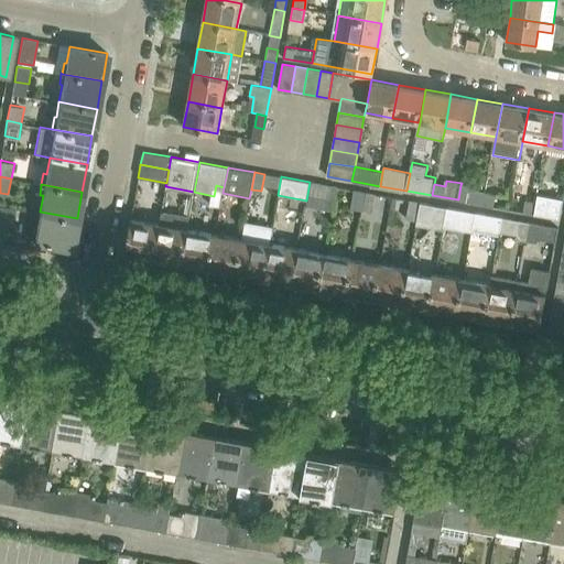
[(323,184),(318,208),(333,210),(337,187),(325,185),(323,184)]
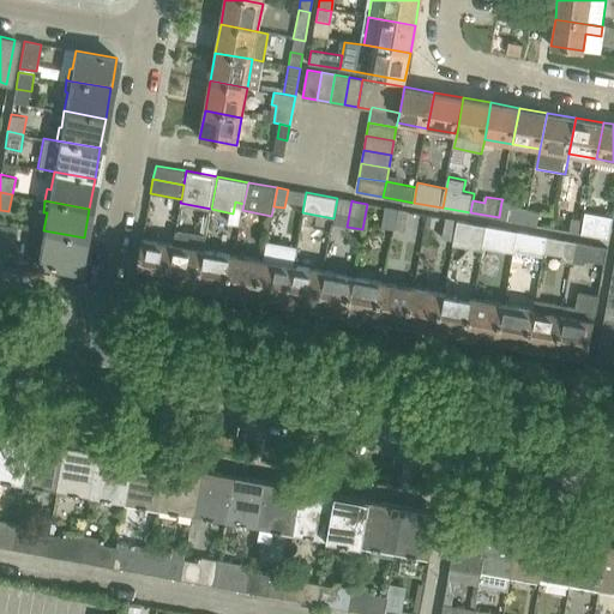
[(499,217),(527,222),(529,210),(517,208),(517,205),(501,202),(499,217)]
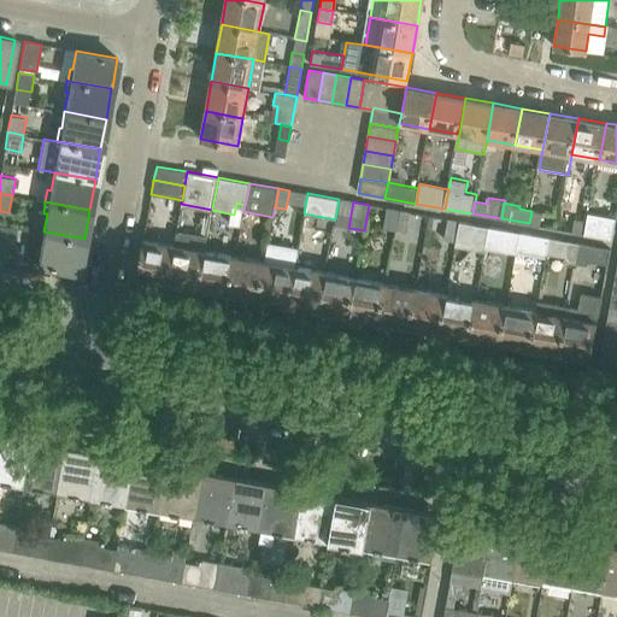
[(399,210),(387,207),(383,227),(395,229),(399,210)]
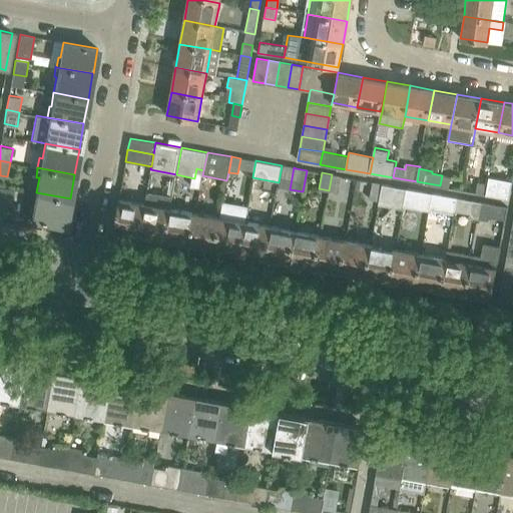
[(332,174),(329,190),(338,191),(341,176),(332,174)]
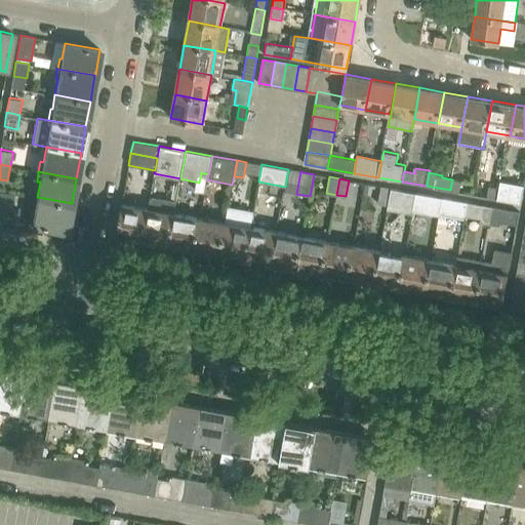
[(461,180),(452,179),(450,190),(459,192),(461,180)]
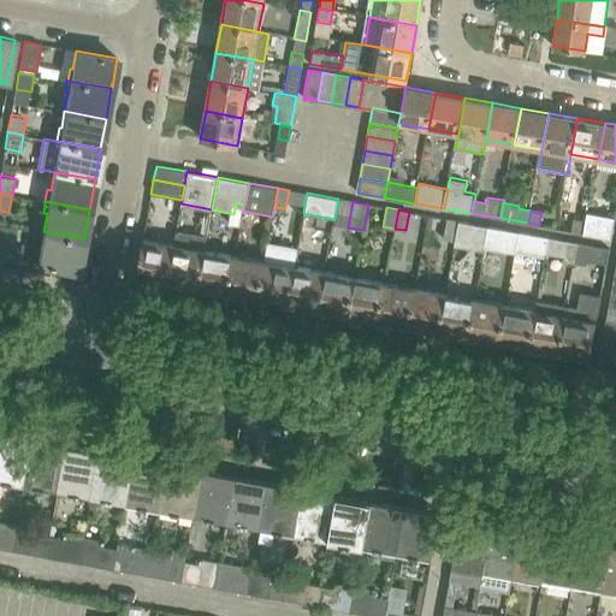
[(611,238),(615,219),(588,214),(586,223),(585,234),(611,238)]
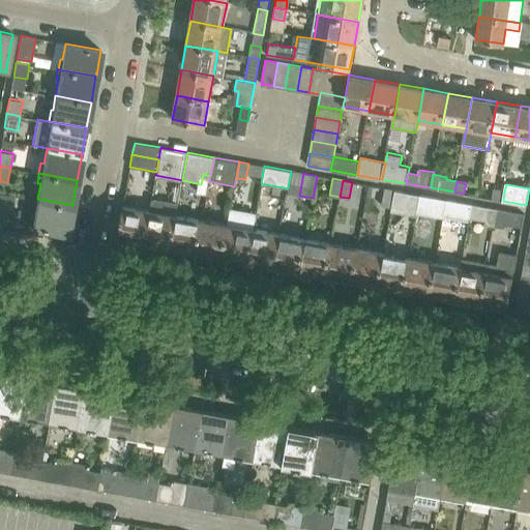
[(391,206),(394,189),(384,188),(382,204),(391,206)]
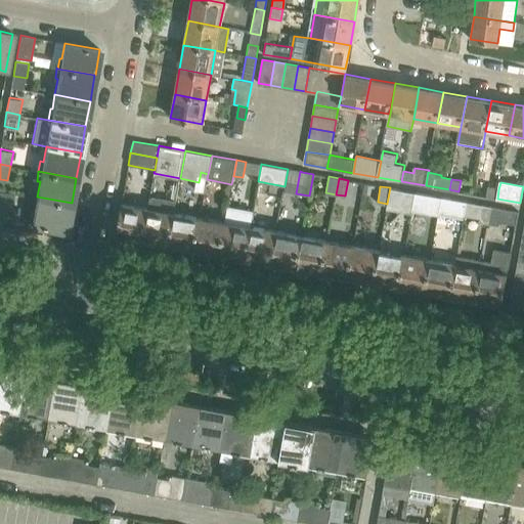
[(387,204),(386,211),(411,216),(416,192),(390,187),(387,204)]
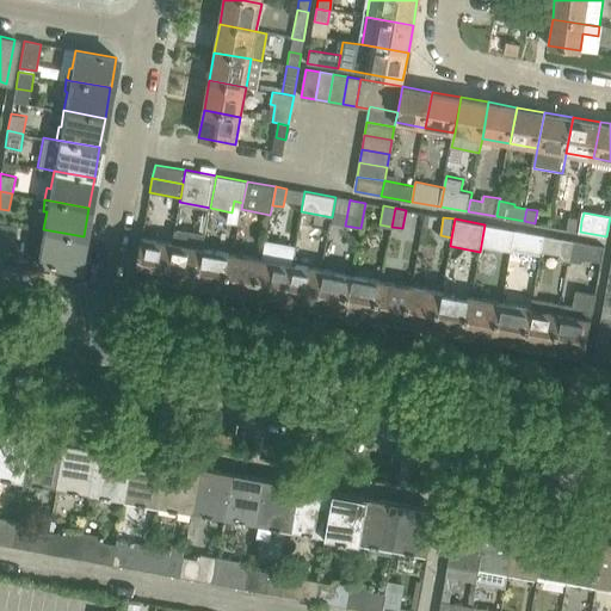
[(567,229),(580,232),(581,221),(569,218),(567,229)]
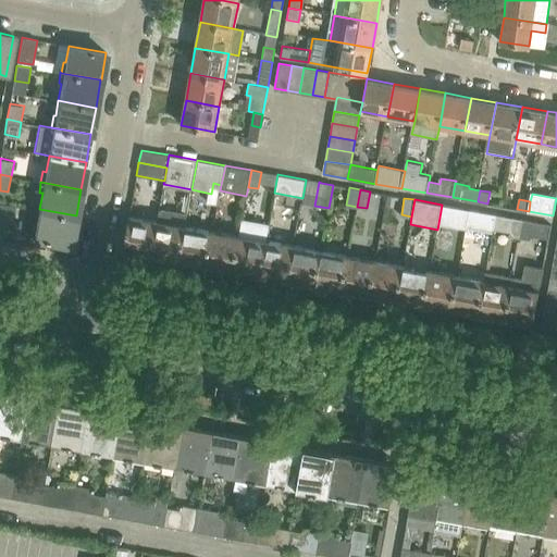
[(3,205),(0,224),(0,232),(9,234),(13,212),(14,206),(3,205)]
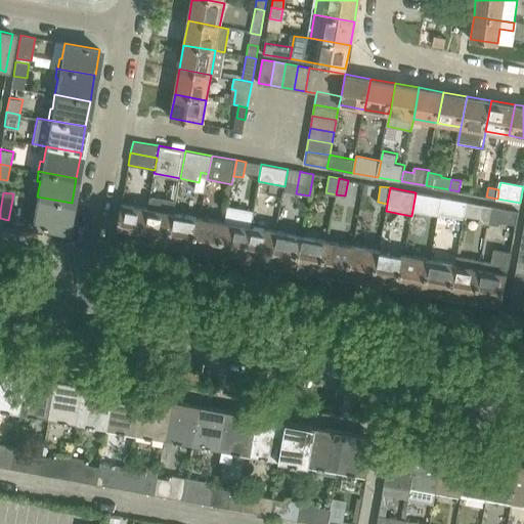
[(438,213),(441,198),(432,195),(429,211),(438,213)]
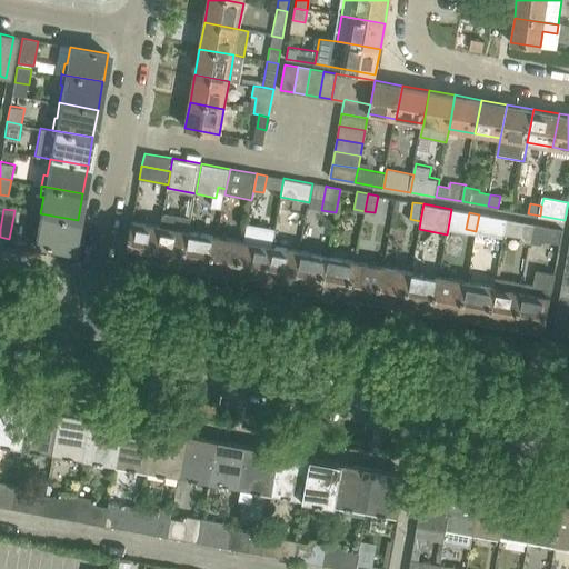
[(72,251),(78,220),(40,213),(38,229),(35,229),(31,243),(40,245),(39,248),(42,249),(42,246),(72,251)]
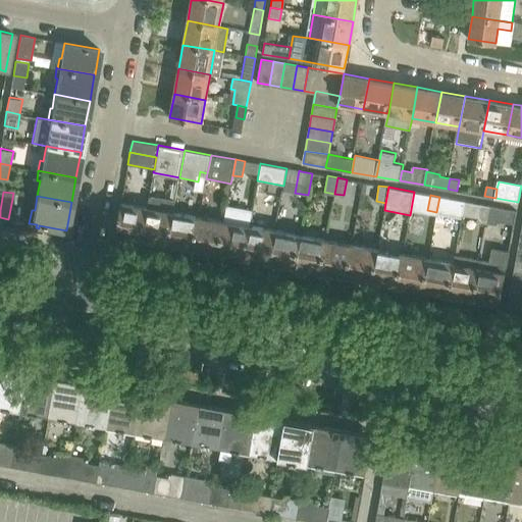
[(450,198),(439,197),(436,212),(447,214),(450,198)]
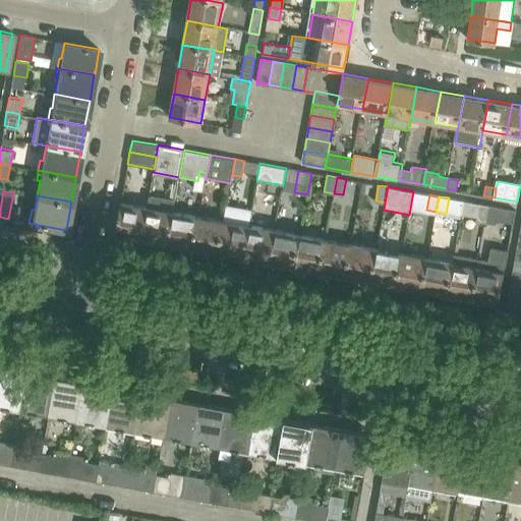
[(148,207),(141,238),(167,243),(173,212),(174,204),(149,198),(148,207)]
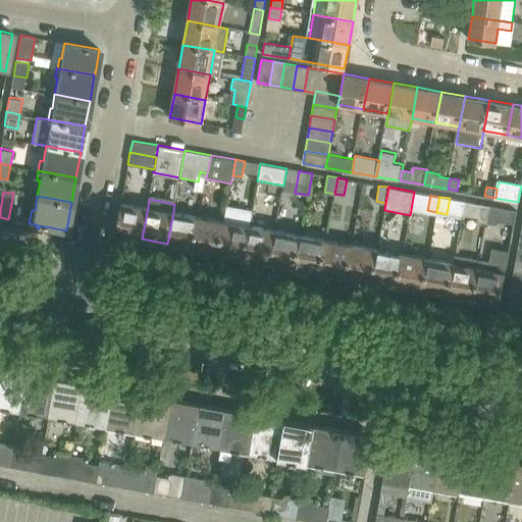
[(477,222),(486,224),(490,206),(465,201),(462,215),(477,218),(477,222)]
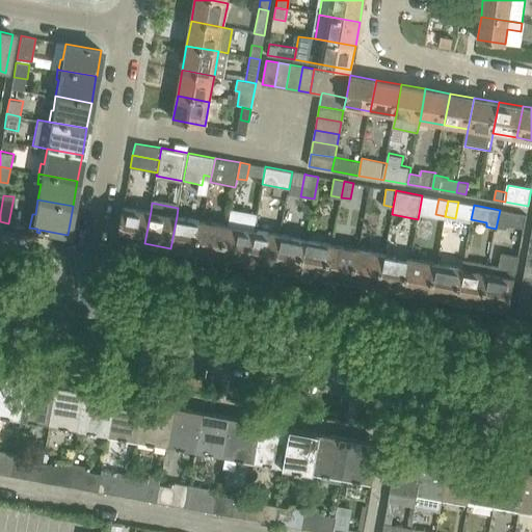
[(144,243),(151,211),(132,208),(124,206),(117,239),(144,243)]
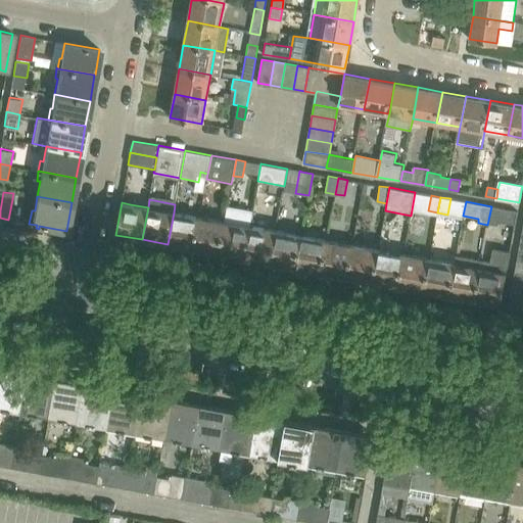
[(517,210),(491,206),(487,225),(500,227),(501,223),(515,225),(517,210)]
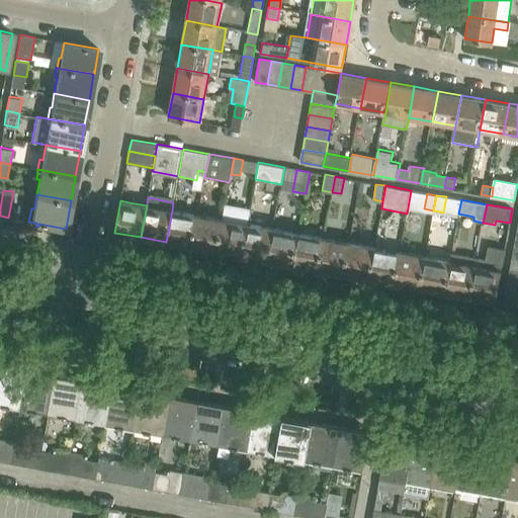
[(223,220),(217,251),(242,256),(248,224),(250,211),(225,207),(223,220)]
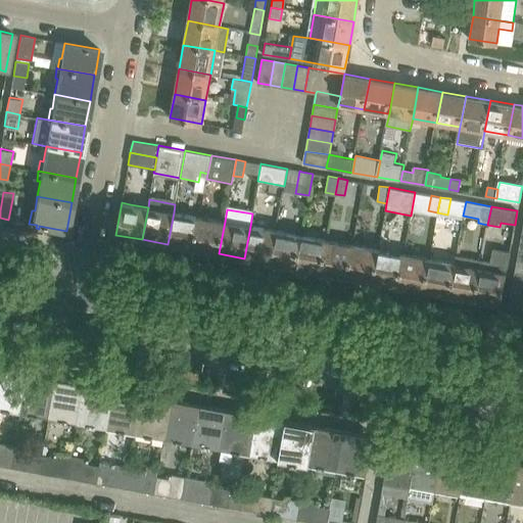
[(193,248),(199,217),(174,212),(168,244),(193,248)]
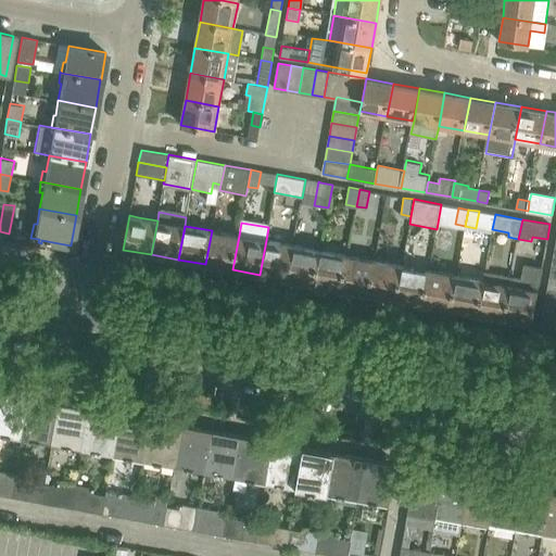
[(232,269),(239,236),(212,230),(205,264),(232,269)]
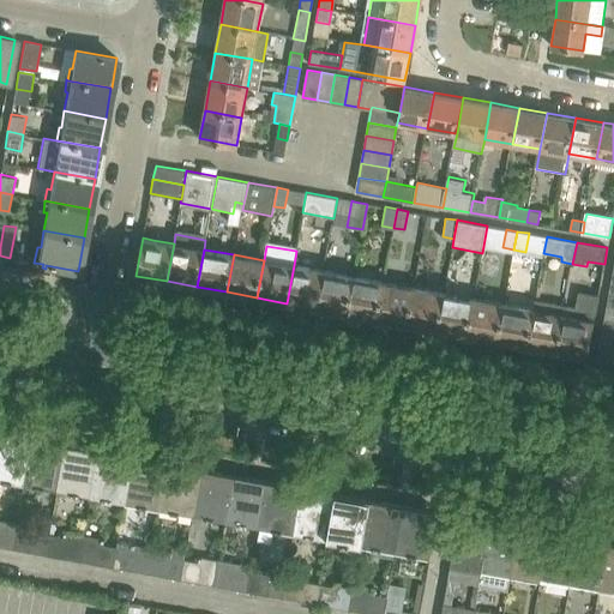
[(317,308),(324,271),(294,265),(287,304),(317,308)]
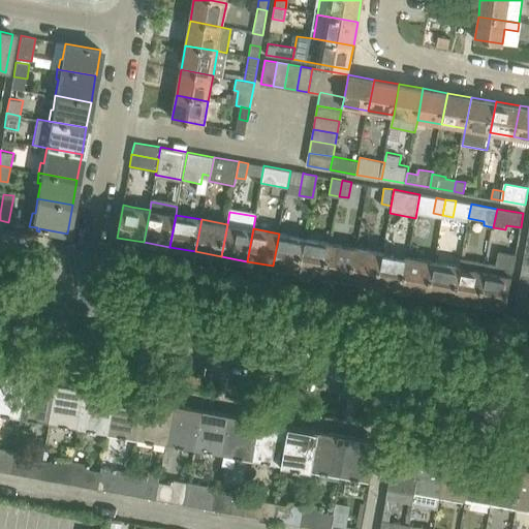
[(299,271),(305,239),(279,234),(273,266),(299,271)]
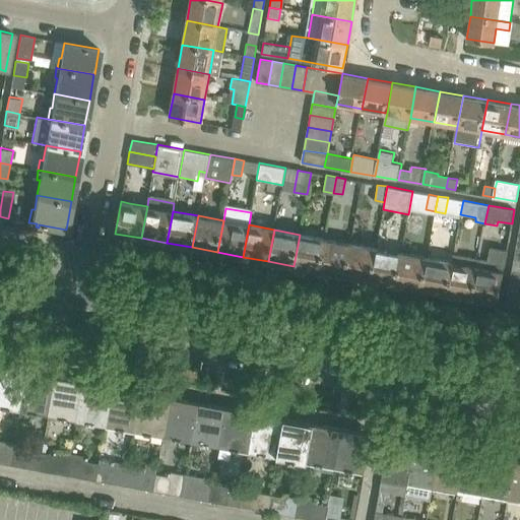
[(319,270),(325,239),(300,235),(294,266),(295,266),(295,270),(296,272),(305,274),(307,272),(308,268),(319,270)]
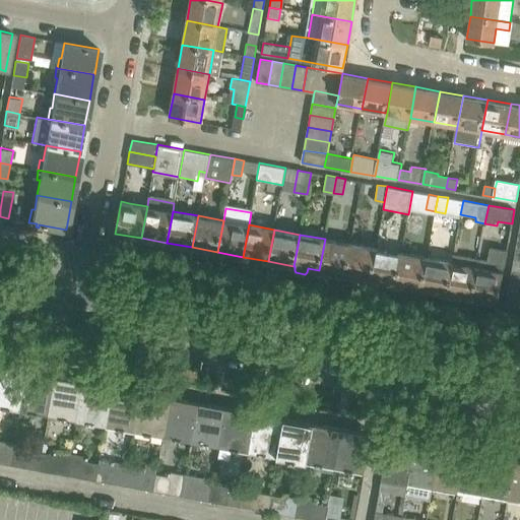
[(343,275),(349,244),(325,239),(319,270),(343,275)]
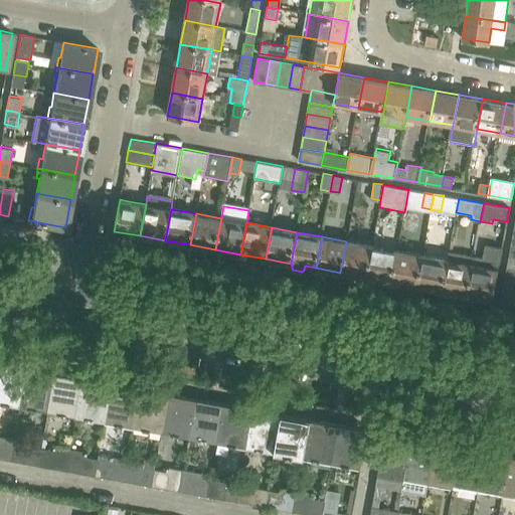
[(366,277),(372,245),(346,241),(340,273),(366,277)]
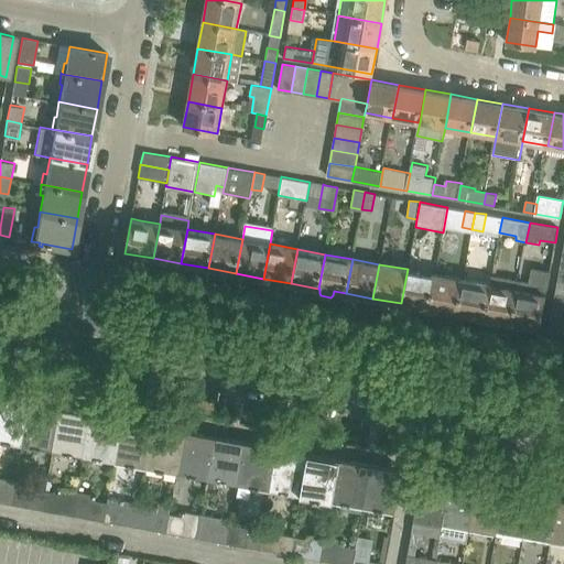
[(519,281),(511,324),(539,328),(550,271),(531,268),(529,283),(519,281)]
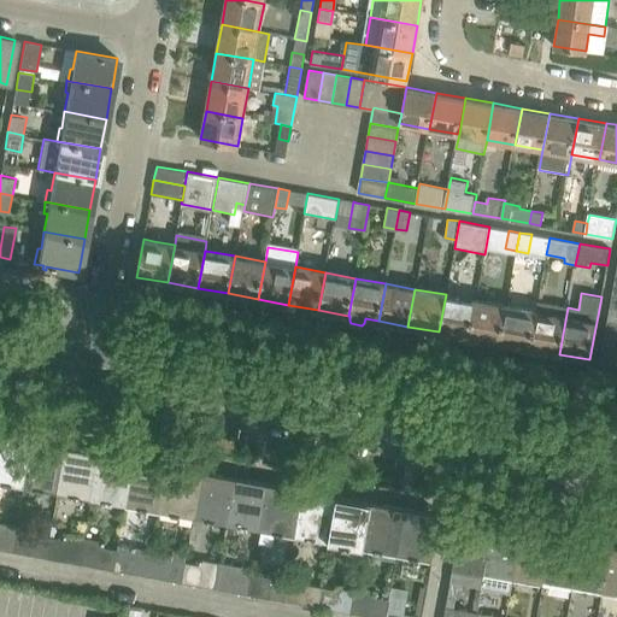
[(469,338),(476,300),(446,294),(439,331),(469,338)]
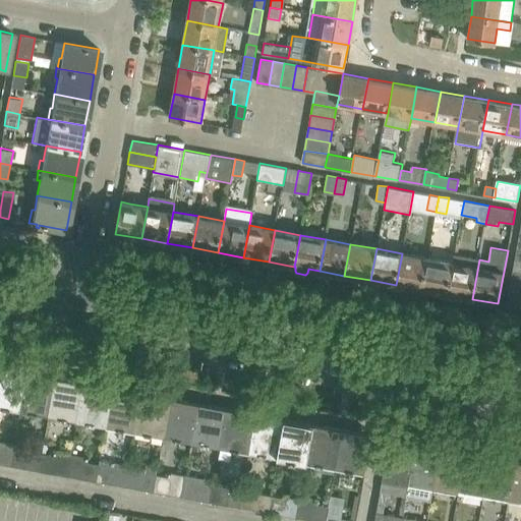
[(421,289),(427,258),(402,253),(396,285),(421,289)]
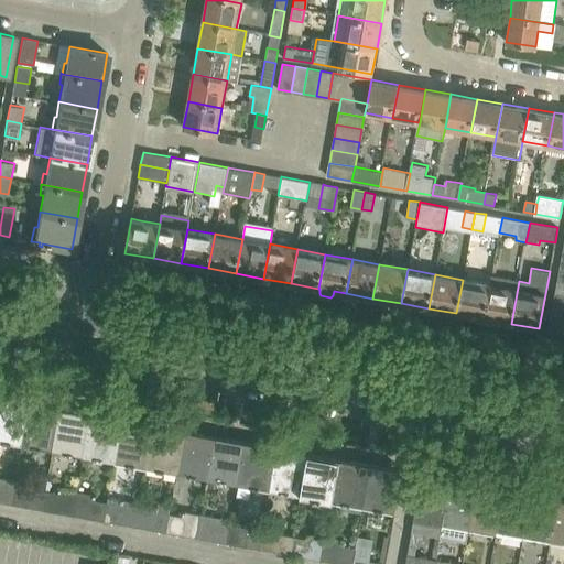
[(511,324),(519,281),(491,275),(489,284),(484,318),(511,324)]
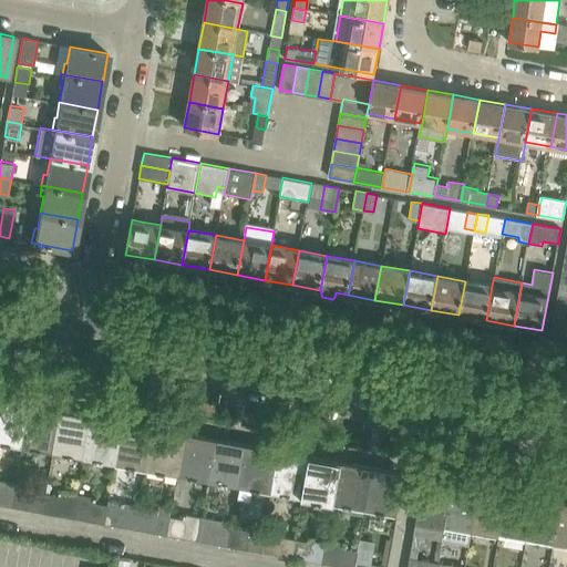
[(486,320),(492,286),(465,281),(459,315),(486,320)]
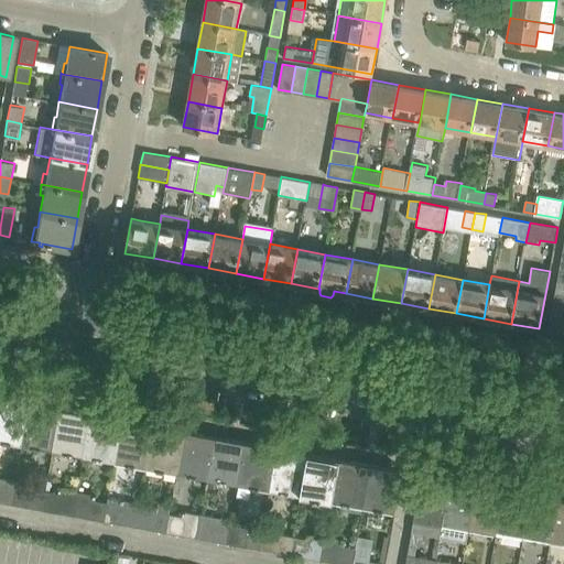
[(563,282),(556,281),(551,310),(563,312),(563,306),(563,282)]
